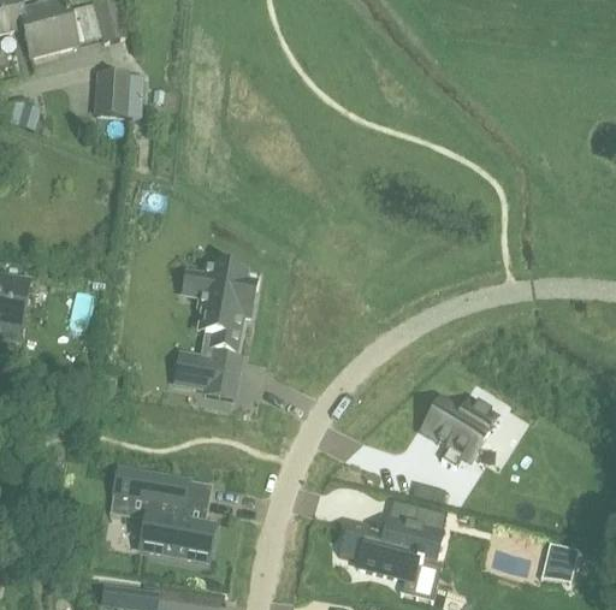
[(106,0),(65,10),(63,0),(53,0),(23,7),(21,0),(0,0),(0,31),(23,25),(31,57),(75,45),(101,39),(104,45),(128,36),(117,0),(106,0)]
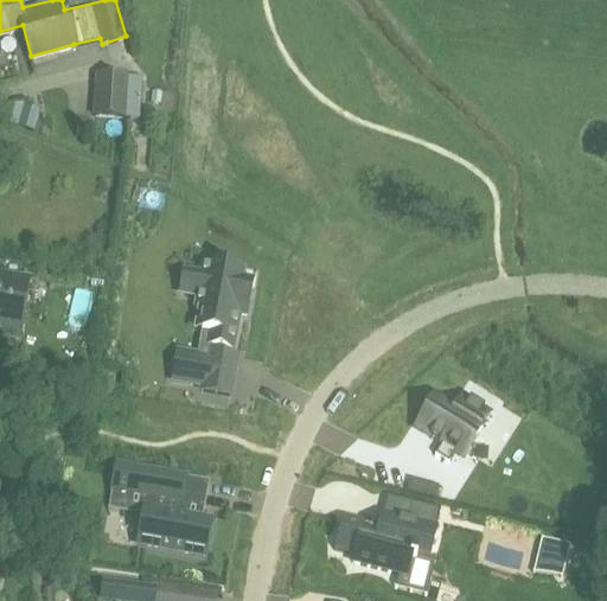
[(96,71),(93,112),(125,114),(139,115),(142,76),(126,75),(96,71)]
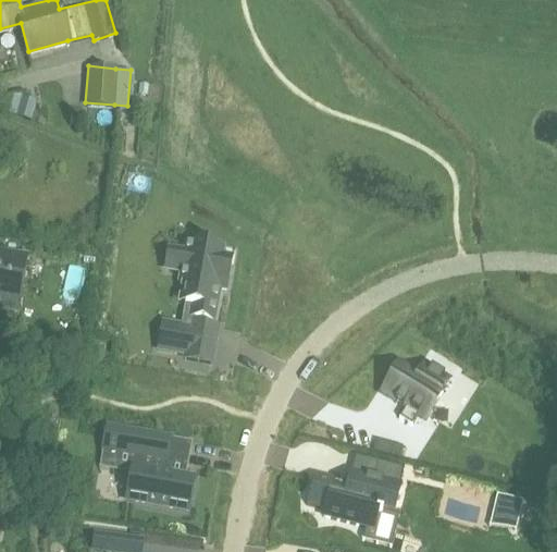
[(23,92),(16,112),(31,117),(37,96),(23,92)]
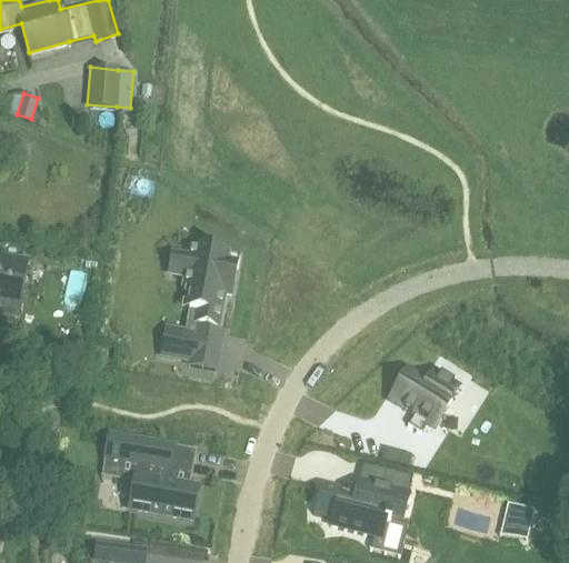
[(38,108),(33,122),(42,126),(47,111),(38,108)]
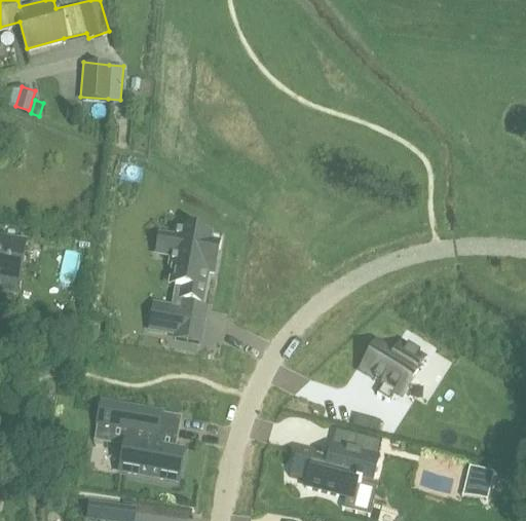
[(165,304),(161,329),(176,331),(175,336),(199,340),(202,323),(179,319),(181,307),(183,308),(184,301),(185,297),(201,300),(204,281),(202,280),(203,272),(205,273),(207,268),(213,269),(217,247),(202,244),(204,230),(185,227),(177,226),(175,235),(172,253),(170,262),(178,263),(171,304),(165,304)]
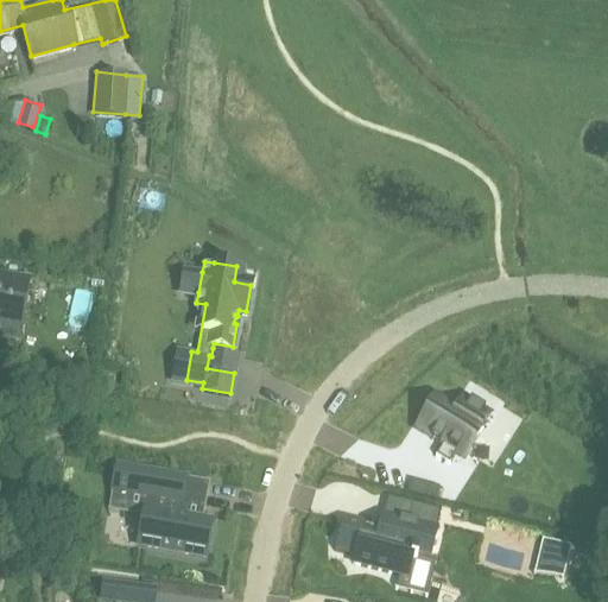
[(0,334),(20,337),(30,278),(0,272),(0,334)]
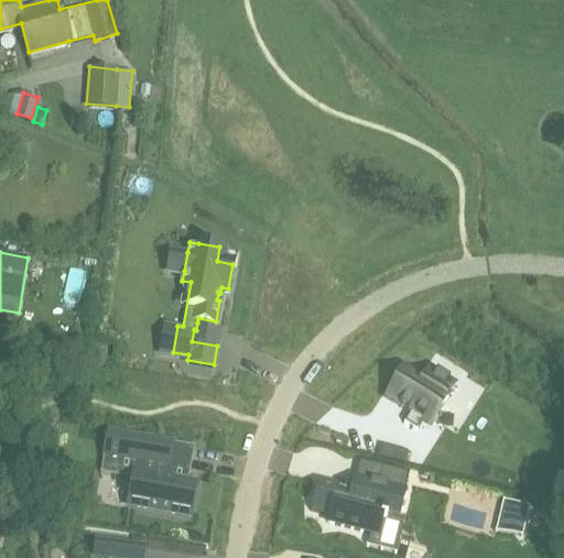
[(427,419),(445,391),(443,390),(452,376),(429,362),(421,375),(401,364),(383,393),(408,407),(401,417),(414,425),(421,415),(427,419)]
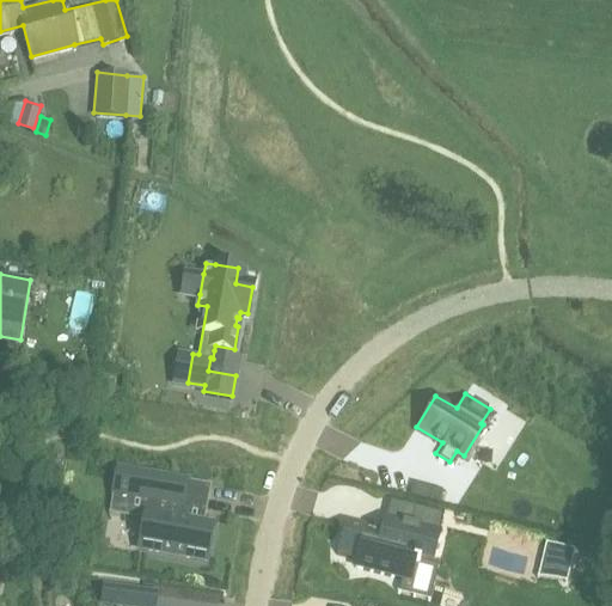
[(142,497),(140,515),(135,539),(140,539),(139,545),(206,557),(212,521),(204,520),(187,518),(189,503),(183,503),(188,477),(117,464),(114,484),(135,488),(134,495),(142,497)]
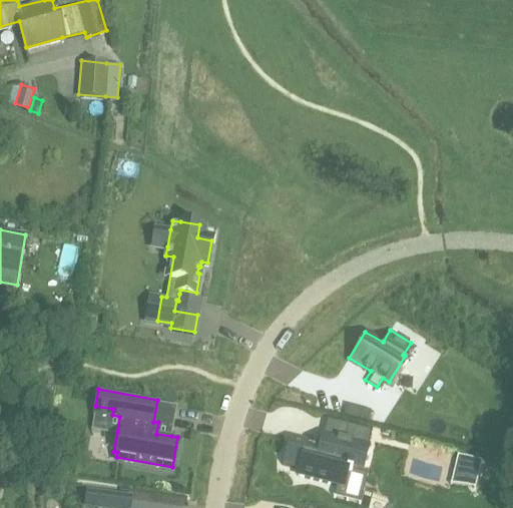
[(346,401),(343,412),(367,417),(368,415),(370,406),(346,401)]
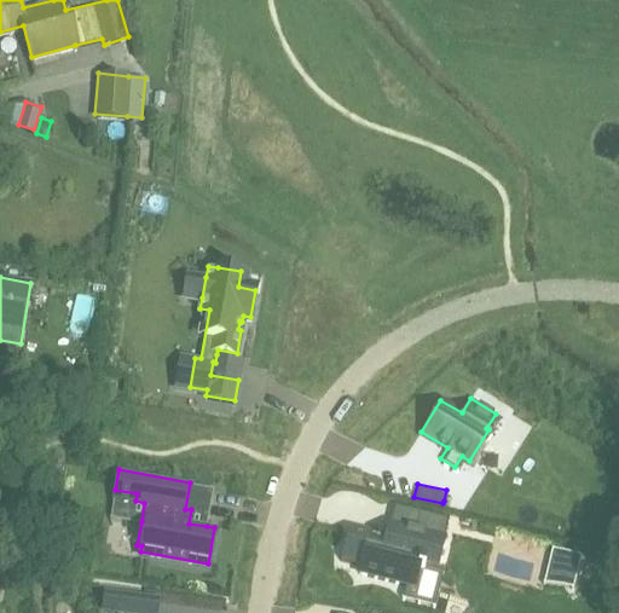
[(337,543),(334,555),(356,560),(353,568),(399,580),(409,582),(414,562),(432,567),(432,565),(431,565),(438,533),(440,533),(440,532),(439,531),(443,514),(412,507),(409,522),(385,516),(382,516),(382,518),(383,519),(380,532),(345,524),(339,544),(337,543)]
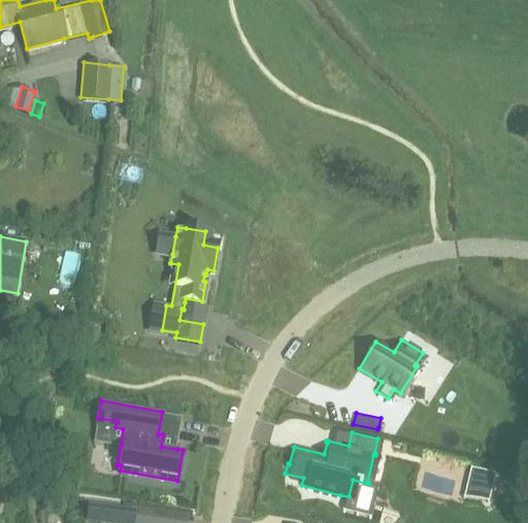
[(97,504),(96,519),(113,521),(116,507),(97,504)]
